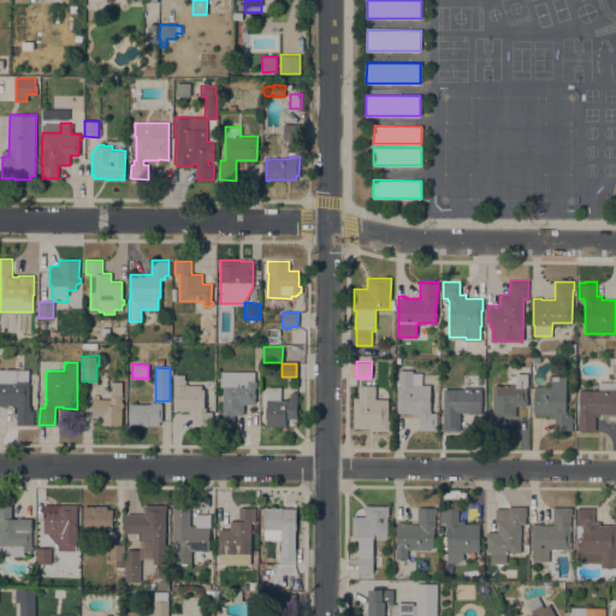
[(0,368),(29,369),(29,407),(30,407),(30,410),(34,410),(34,424),(17,424),(17,404),(0,404),(0,368)]
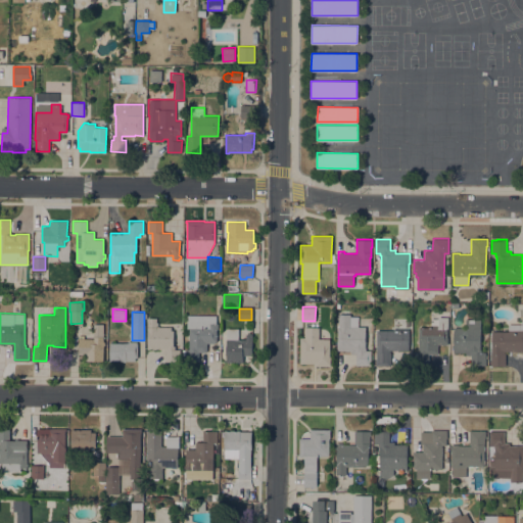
[(355,365),(355,353),(350,353),(350,350),(345,350),(337,350),(337,340),(337,327),(338,327),(338,314),(350,314),(350,317),(358,317),(358,326),(366,327),(365,347),(366,347),(366,349),(372,349),(371,365),(355,365)]
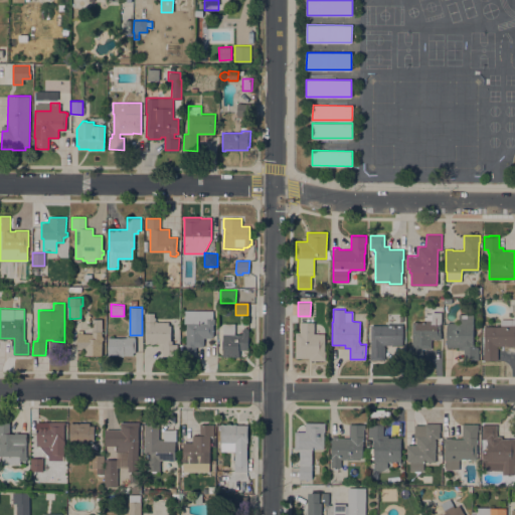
[(213,310),(213,318),(214,318),(214,322),(213,322),(213,336),(211,336),(211,337),(203,337),(203,346),(196,346),(195,356),(182,355),(182,344),(186,344),(186,323),(184,323),(184,310),(213,310)]
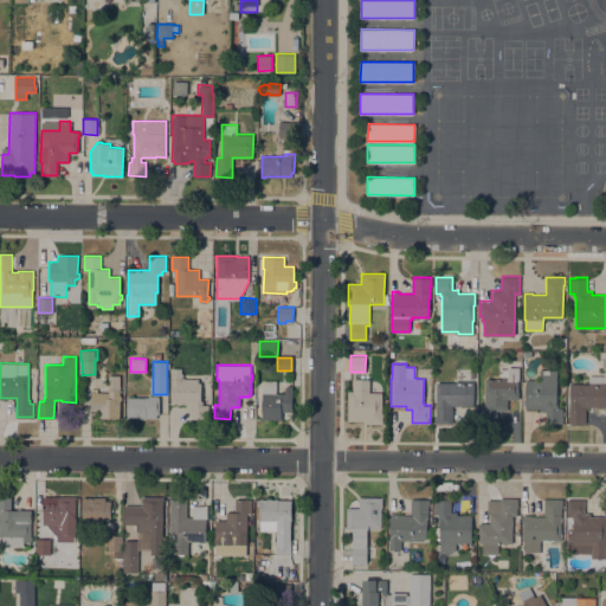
[(519,391),(519,399),(508,399),(507,410),(496,410),(496,416),(479,416),(479,407),(484,407),(485,379),(498,379),(500,368),(508,369),(508,367),(519,367),(519,391)]
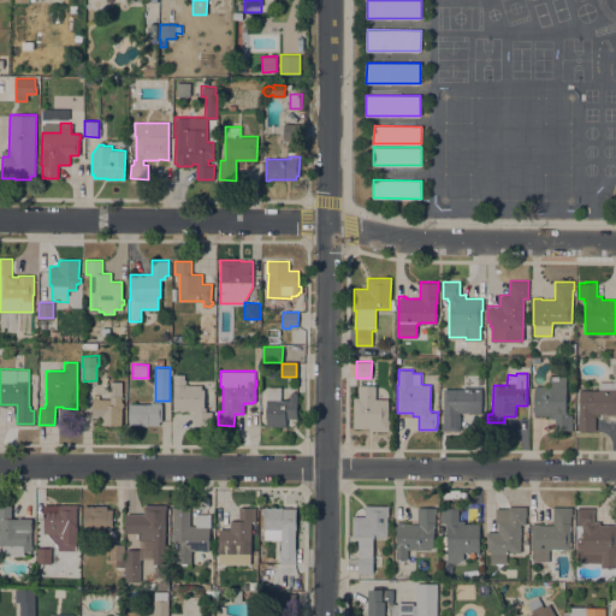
[(173,374),(184,374),(184,379),(185,379),(185,384),(202,384),(202,389),(205,389),(205,407),(206,407),(206,412),(211,412),(211,425),(195,425),(195,410),(173,410),(173,374)]
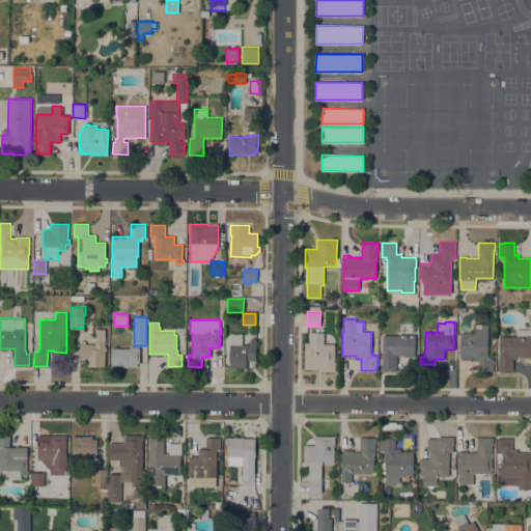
[(487,358),(493,358),(494,370),(478,370),(478,360),(473,360),(473,357),(460,357),(460,333),(473,333),(473,324),(487,324),(487,358)]
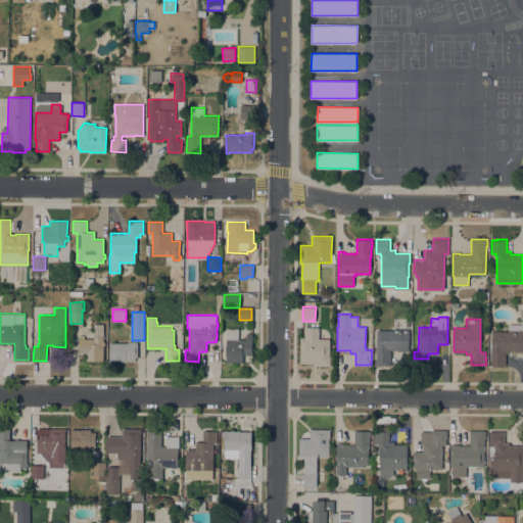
[(103,341),(105,341),(105,345),(103,345),(103,361),(86,361),(86,354),(79,354),(79,338),(94,338),(94,324),(103,324),(103,341)]
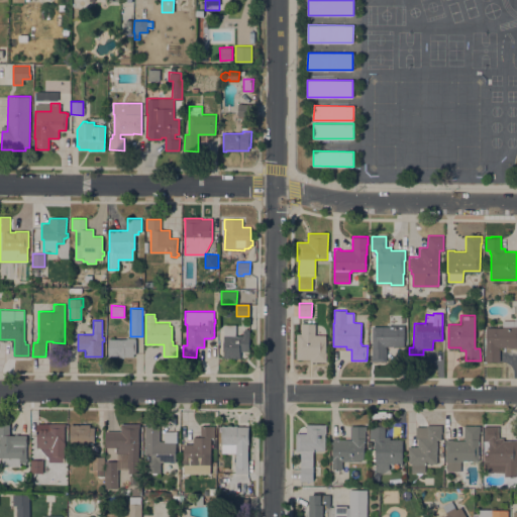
[(502,327),(502,320),(516,320),(516,348),(511,348),(511,347),(499,346),(499,348),(500,348),(500,360),(485,360),(485,354),(485,343),(486,343),(486,327),(502,327)]
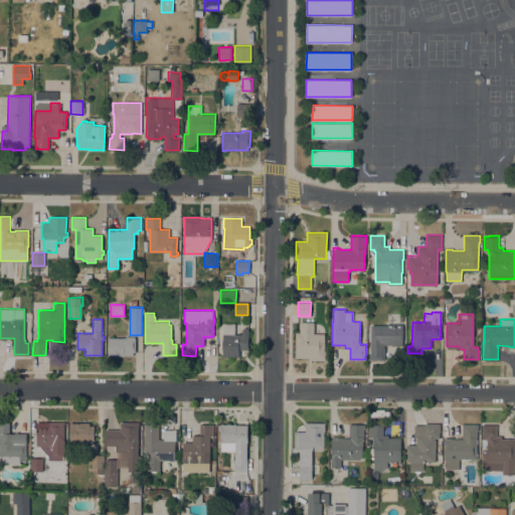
[(314,334),(325,334),(324,351),(326,351),(325,360),(309,360),(309,357),(295,357),(296,332),(300,332),(300,321),(314,322),(314,334)]
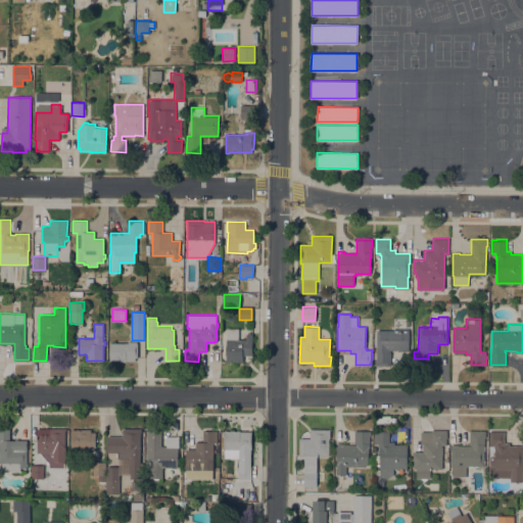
[(227,328),(239,328),(238,339),(246,339),(246,334),(247,334),(247,332),(250,332),(250,334),(252,334),(251,354),(243,354),(243,362),(227,362),(227,328)]
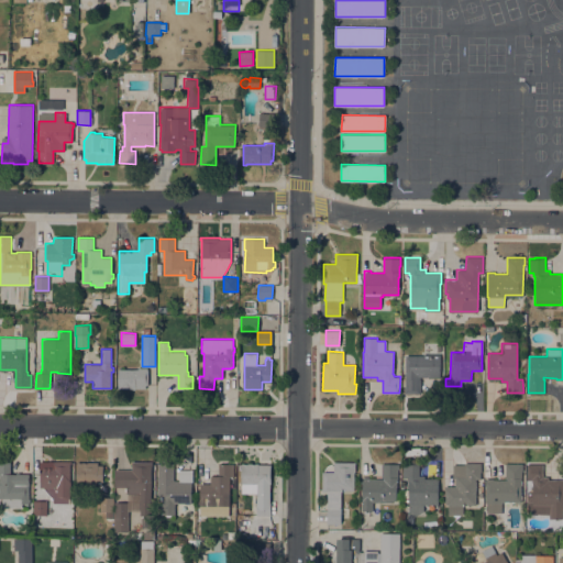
[(420,393),(404,393),(404,386),(405,386),(406,355),(426,355),(426,353),(440,354),(440,377),(420,377),(420,393)]
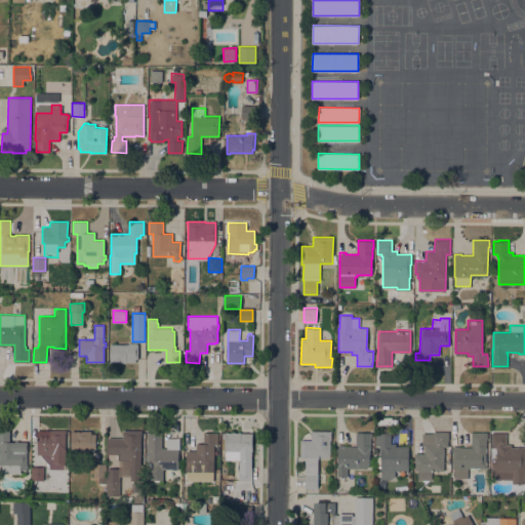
[(110,344),(128,344),(128,342),(137,342),(137,345),(137,358),(135,358),(135,362),(126,362),(126,363),(124,363),(124,362),(110,362),(110,344)]
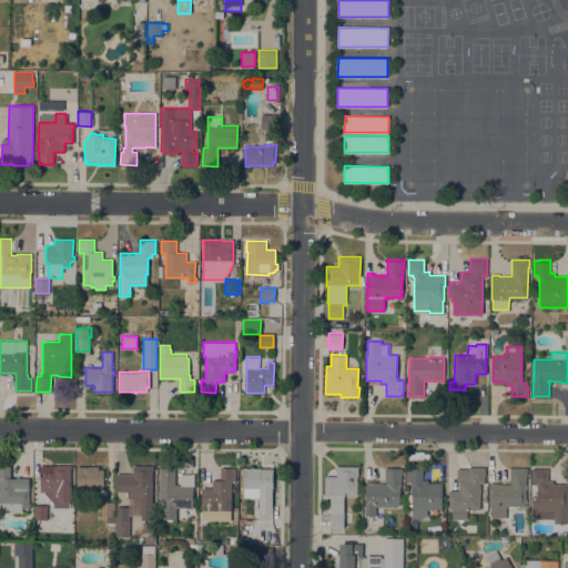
[(58,500),(57,492),(40,492),(40,465),(72,465),(72,467),(71,467),(71,490),(70,490),(70,503),(69,503),(69,504),(64,504),(63,500),(58,500)]
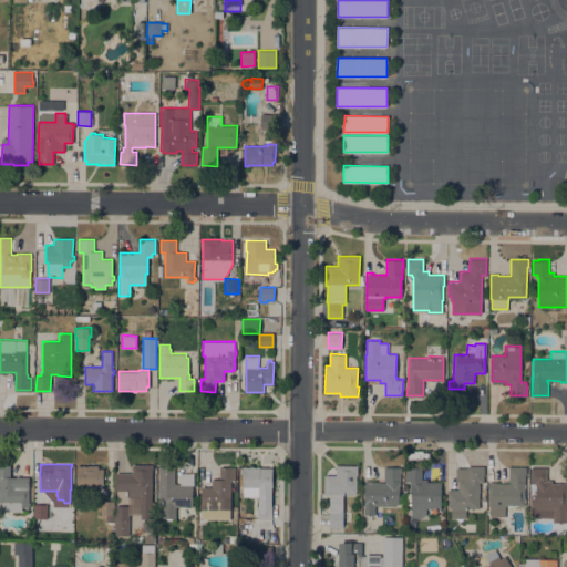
[(127,491),(116,490),(116,472),(133,473),(133,464),(153,465),(153,468),(152,468),(152,502),(155,502),(154,511),(152,511),(152,518),(141,517),(141,496),(127,496),(127,491)]
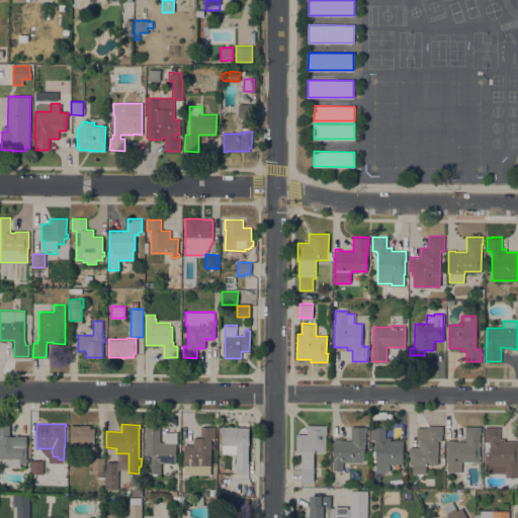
[(9,435),(15,435),(15,434),(18,434),(18,435),(26,435),(26,458),(27,458),(27,461),(26,461),(26,464),(23,464),(23,462),(21,462),(21,466),(2,466),(2,458),(0,458),(0,425),(9,425),(9,435)]
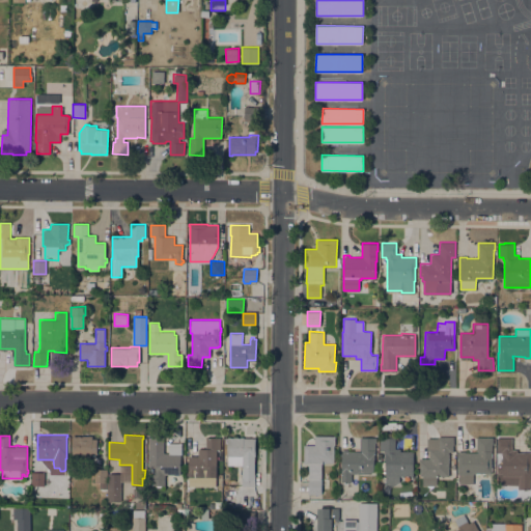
[(73,436),(92,436),(92,439),(98,439),(98,444),(100,444),(100,447),(98,447),(98,454),(95,454),(95,455),(90,455),(90,464),(80,464),(80,454),(73,454),(73,436)]
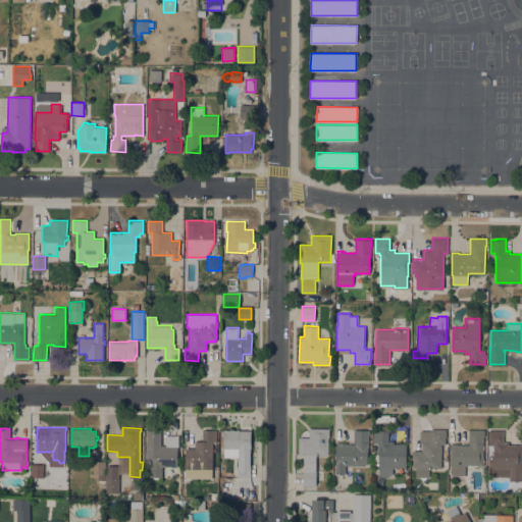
[(304,456),(299,456),(299,437),(309,437),(309,428),(329,428),(329,437),(328,437),(328,455),(316,454),(316,485),(303,485),(304,456)]
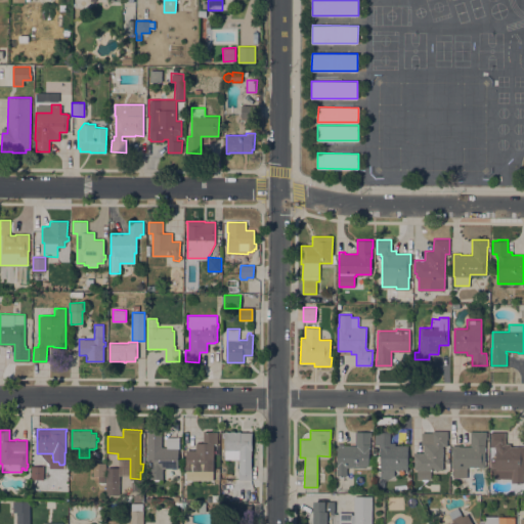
[(421,444),(421,432),(432,432),(432,430),(448,431),(448,439),(447,439),(447,445),(443,445),(442,470),(431,469),(431,479),(417,479),(417,469),(415,469),(415,461),(413,461),(413,452),(424,452),(424,444),(421,444)]
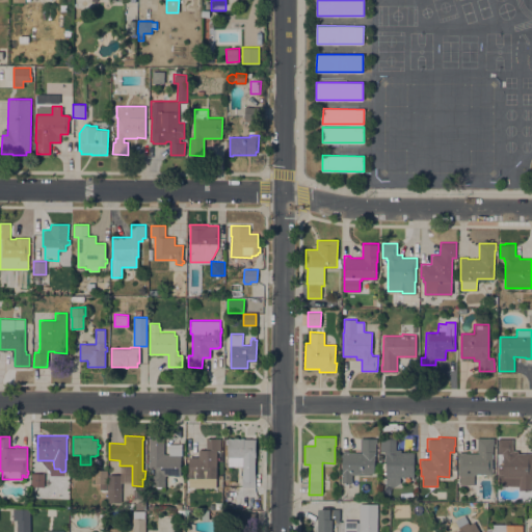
[(149,437),(164,437),(163,453),(171,453),(171,444),(182,444),(182,455),(181,455),(181,475),(165,475),(164,486),(162,486),(161,487),(156,487),(156,485),(153,485),(153,469),(151,469),(149,467),(149,437)]
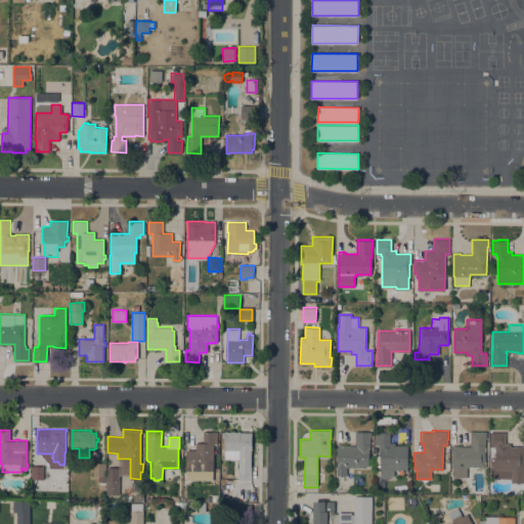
[(185,470),(185,469),(184,469),(184,466),(186,466),(186,449),(195,449),(195,442),(203,442),(203,431),(217,431),(217,443),(214,443),(214,465),(213,465),(213,470),(185,470)]
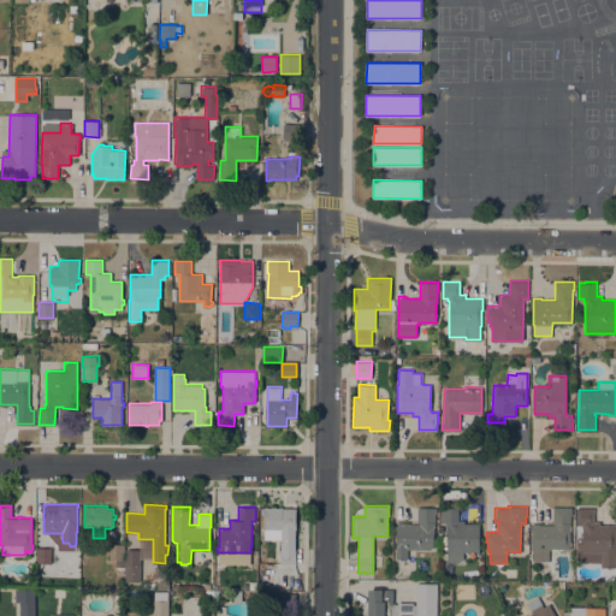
[(283,507),(283,508),(296,508),(296,528),(295,528),(295,550),(296,550),(296,564),(280,563),(280,539),(264,539),(264,507),(283,507)]
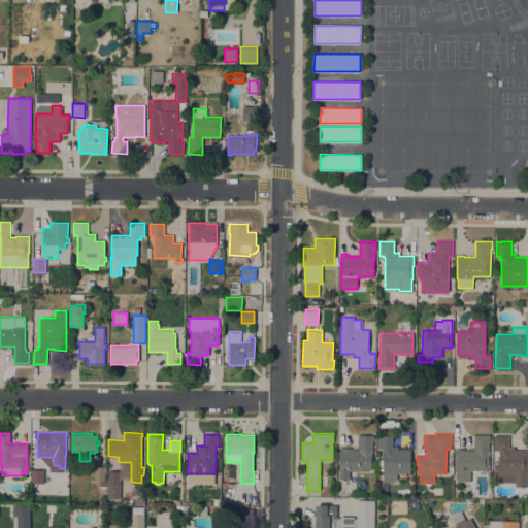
[(340,447),(345,447),(345,449),(358,449),(358,434),(373,434),(373,439),(372,439),(372,469),(356,469),(356,470),(349,470),(349,479),(350,479),(350,481),(340,481),(340,479),(339,479),(340,447)]
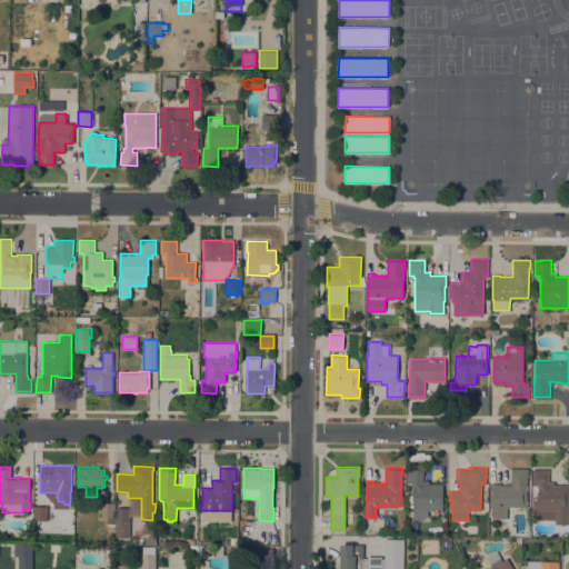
[(413,519),(413,509),(412,509),(413,492),(411,492),(411,490),(413,490),(413,487),(411,487),(411,482),(407,482),(407,468),(423,469),(423,480),(429,480),(429,482),(443,483),(442,509),(428,509),(428,516),(423,519),(413,519)]
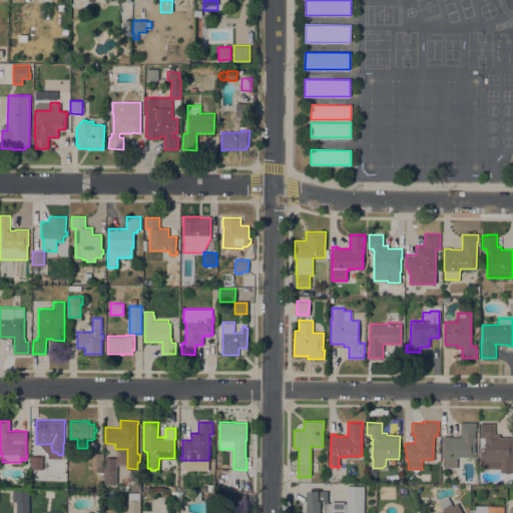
[(449,436),(449,437),(460,437),(460,422),(476,422),(476,429),(475,429),(474,457),(468,457),(468,458),(466,458),(466,457),(464,457),(464,458),(459,458),(459,456),(458,456),(458,458),(457,458),(457,467),(443,467),(443,458),(442,458),(443,436),(449,436)]
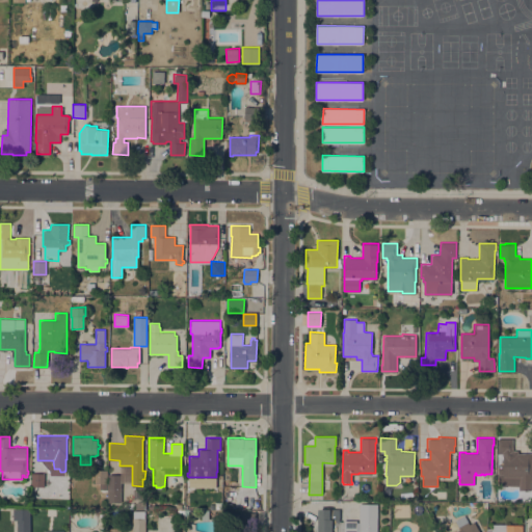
[(519,450),(519,453),(531,453),(531,468),(531,489),(519,489),(520,485),(498,485),(499,464),(503,464),(503,453),(498,453),(498,439),(513,439),(513,450),(519,450)]
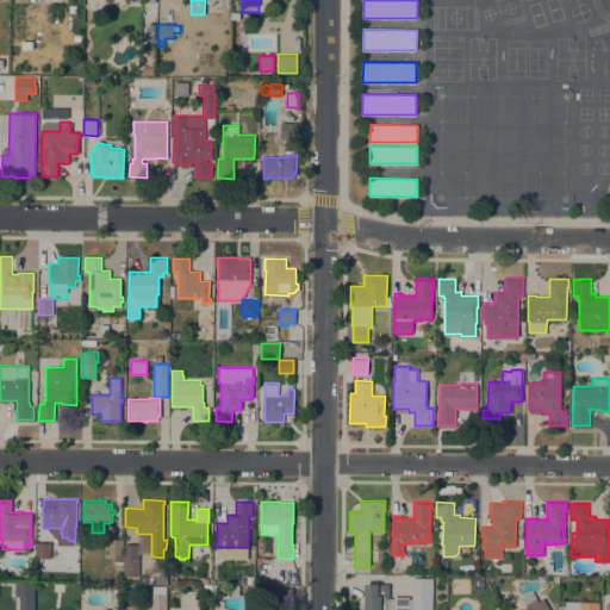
[(138,535),(151,535),(151,553),(138,552),(138,535)]
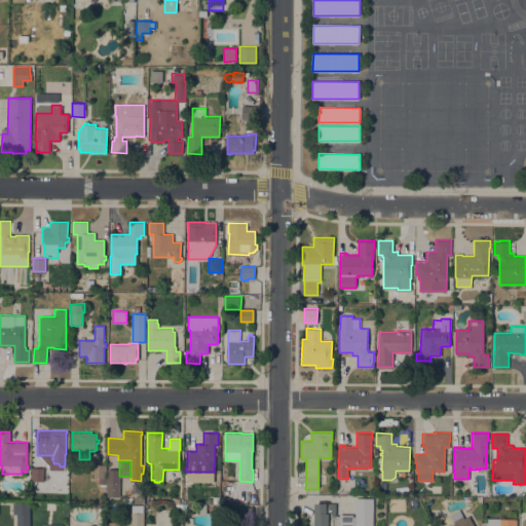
[(94,464),(106,464),(105,483),(100,483),(100,478),(94,477),(94,464)]
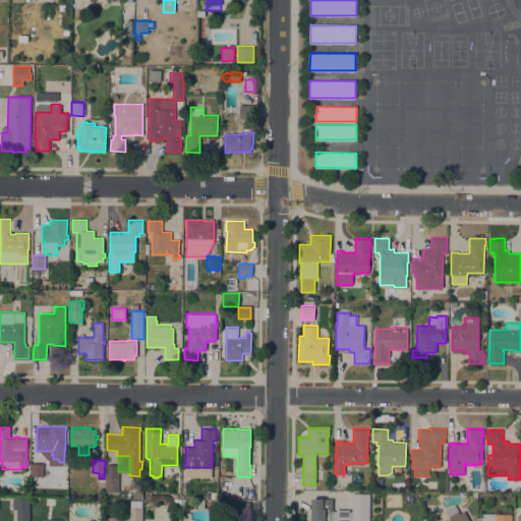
[(43,481),(31,481),(31,463),(43,463),(43,481)]
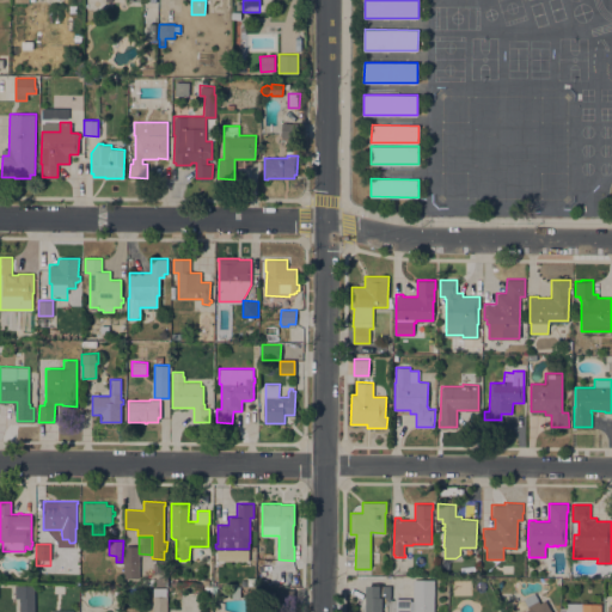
[(138,555),(140,555),(139,577),(124,577),(124,545),(138,545),(138,555)]
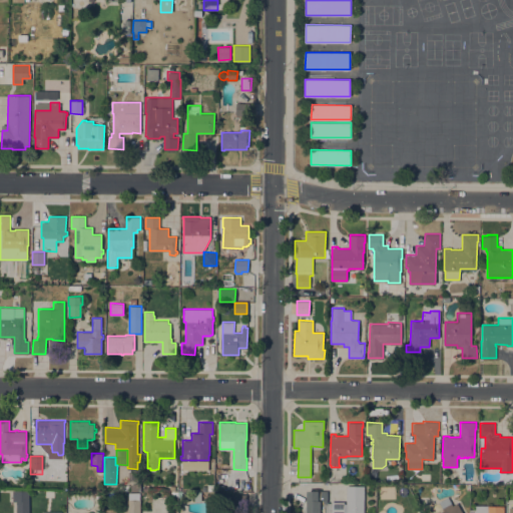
[(140,483),(140,491),(130,490),(131,485),(135,483),(140,483)]
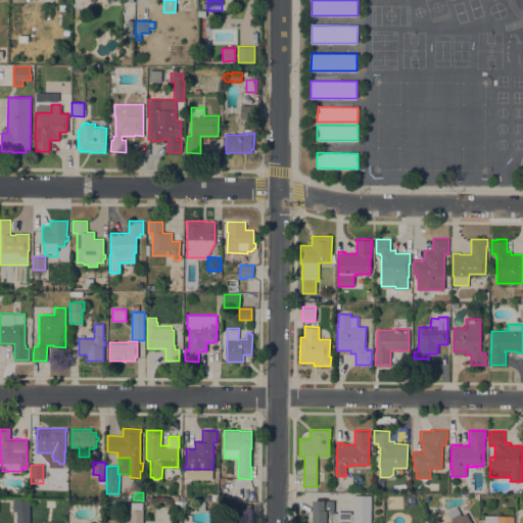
[(352,522),(353,494),(371,495),(371,522),(372,522),(352,522)]
